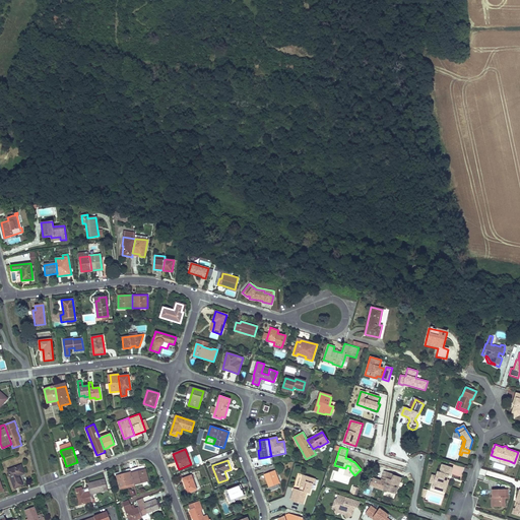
[(450,474),(452,467),(440,464),(438,471),(439,471),(438,476),(435,475),(432,483),(432,486),(440,490),(442,485),(444,486),(447,478),(447,477),(446,476),(447,474),(448,474),(448,473),(450,474)]
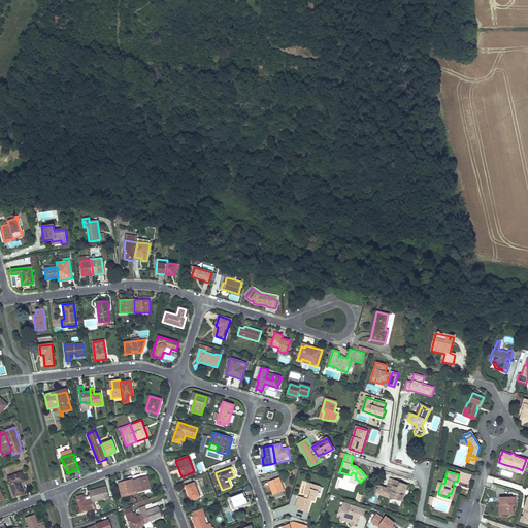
[(22,472),(8,477),(14,496),(22,493),(20,489),(22,489),(20,483),(25,481),(22,472)]
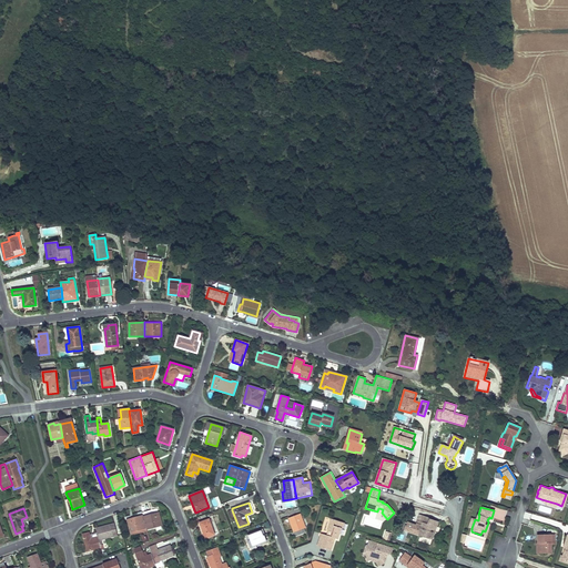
[(504,521),(507,511),(497,508),(494,517),(504,521)]
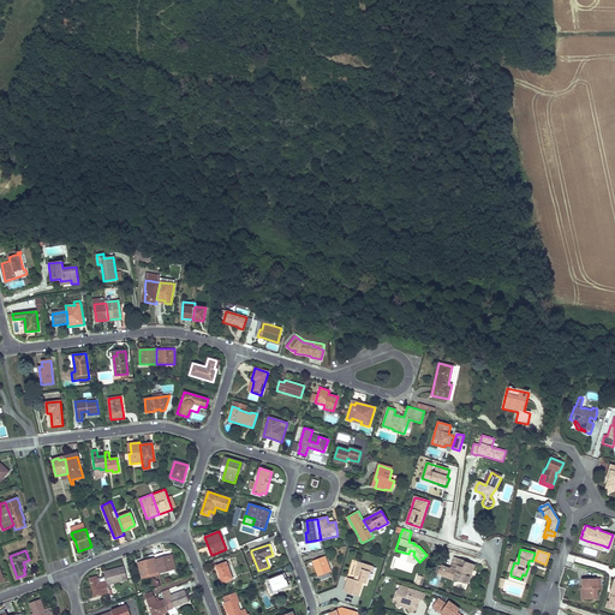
[(150,559),(138,562),(142,579),(151,577),(150,574),(159,572),(155,559),(154,555),(149,556),(150,559)]
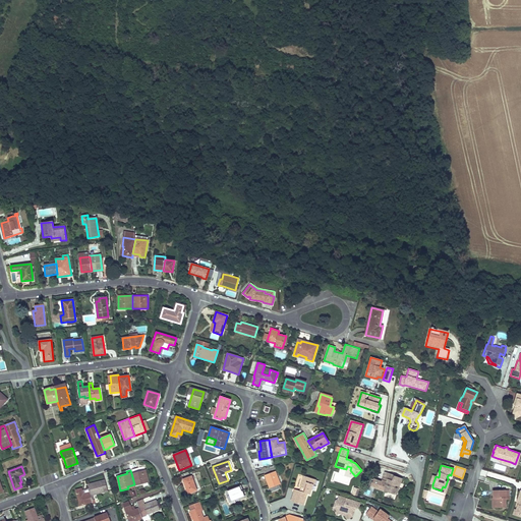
[(146,470),(131,473),(134,484),(134,486),(141,484),(140,482),(148,480),(146,470)]
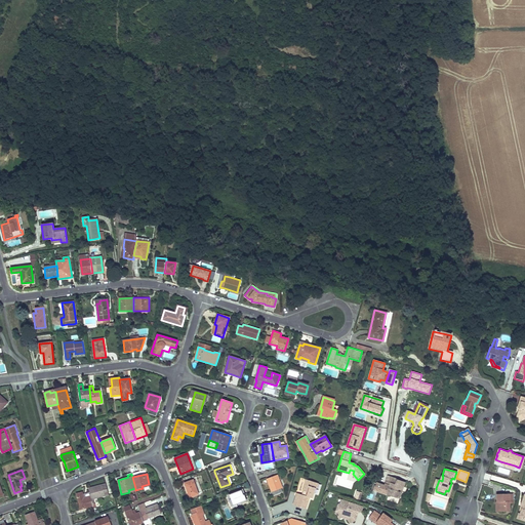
[(277,475),(267,479),(274,495),(283,492),(281,488),(282,488),(277,475)]
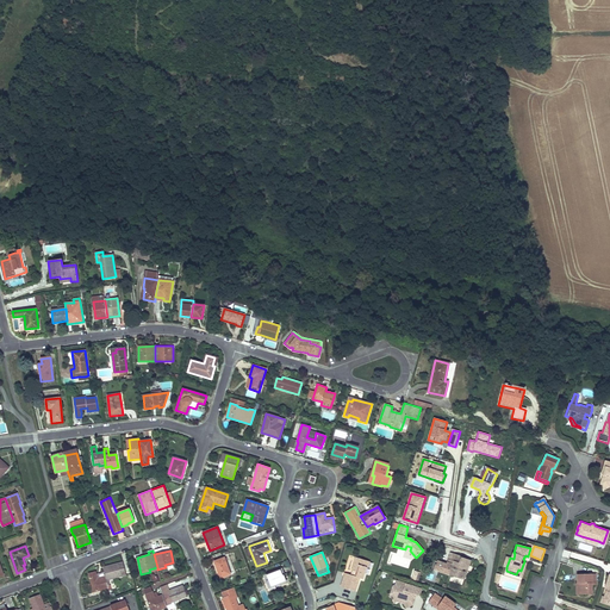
[(458,566),(461,556),(450,553),(447,562),(458,566)]
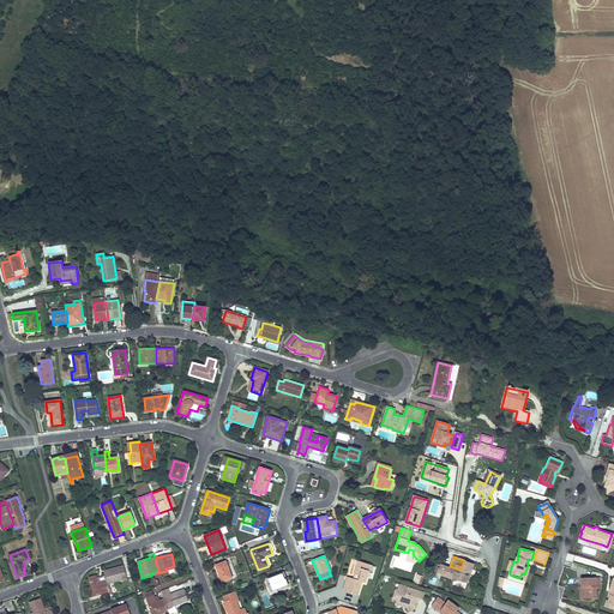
[(450,569),(440,565),(438,573),(464,582),(467,576),(459,573),(461,573),(467,575),(470,563),(464,560),(461,570),(450,566),(450,569)]
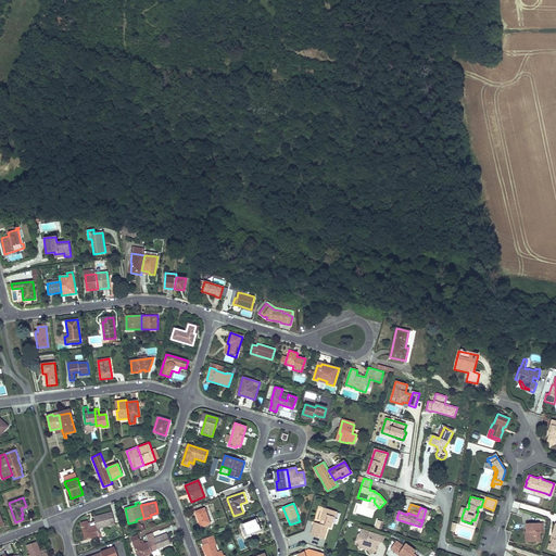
[(204,508),(196,512),(201,527),(210,523),(204,508)]
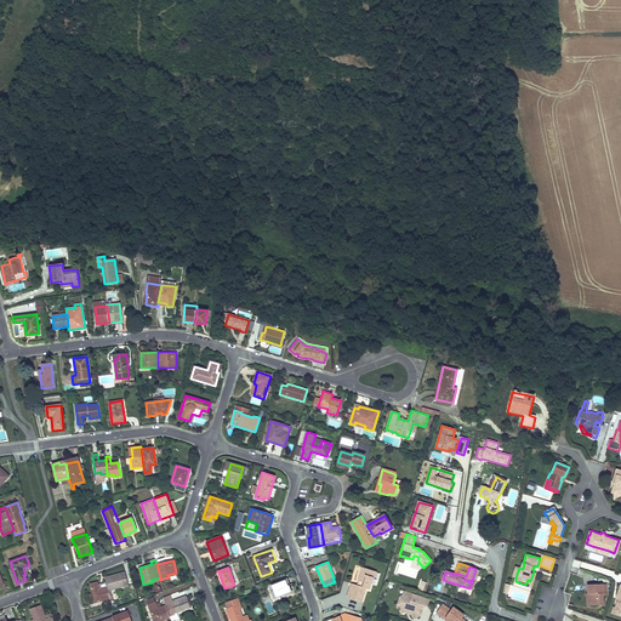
[(372,570),(363,568),(359,581),(360,581),(359,586),(357,586),(354,585),(352,594),(353,594),(352,598),(362,602),(366,588),(369,590),(374,577),(370,576),(372,570)]
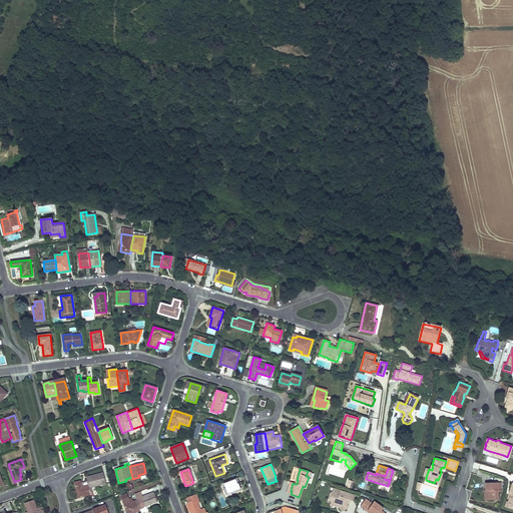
[(442,472),(441,472),(438,480),(436,479),(434,483),(439,484),(442,472)]
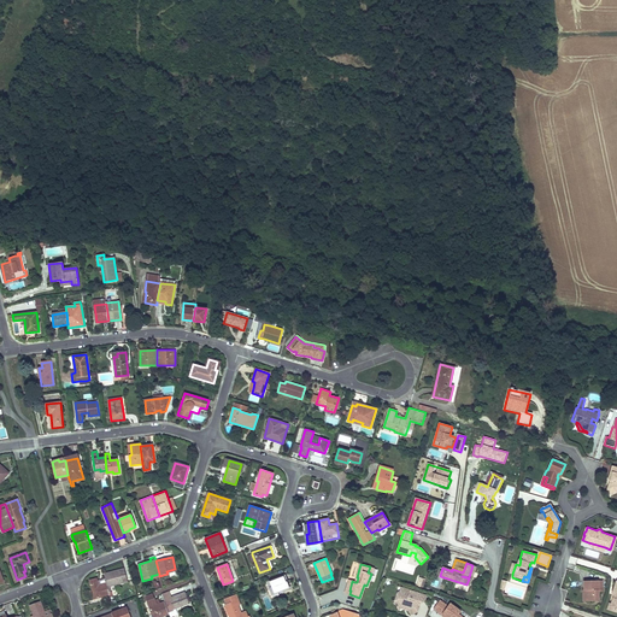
[(121,570),(104,574),(105,579),(110,597),(118,594),(117,591),(111,592),(110,587),(123,582),(121,570)]
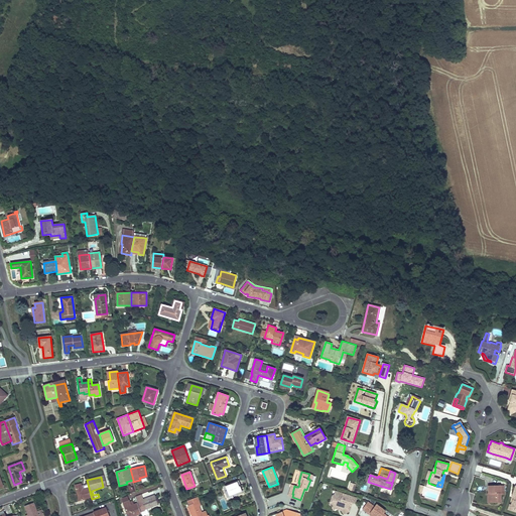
[(238,482),(224,487),(228,497),(242,491),(238,482)]
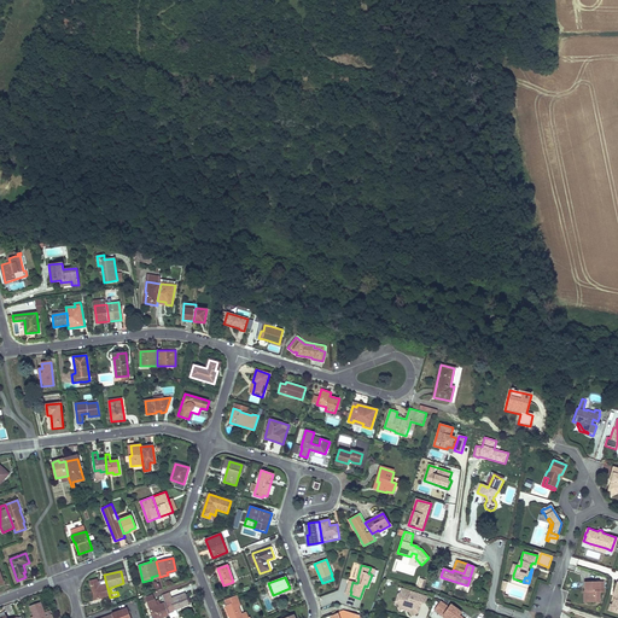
[(97,579),(91,581),(95,599),(108,595),(109,598),(108,598),(109,601),(111,601),(110,598),(105,579),(97,582),(97,579)]
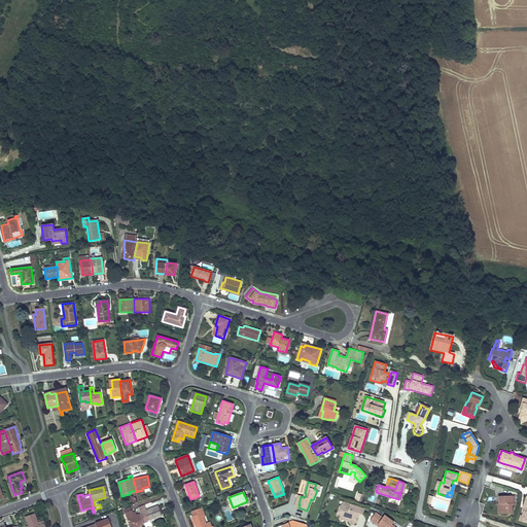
[(511,514),(511,502),(510,496),(497,496),(497,504),(499,504),(500,514),(511,514)]
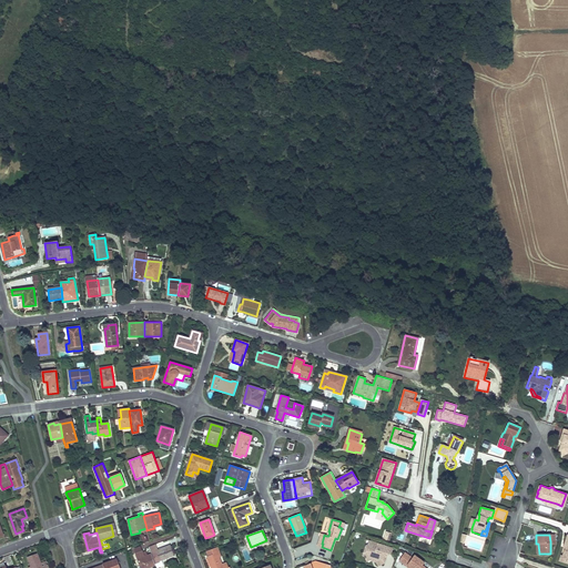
[(466,547),(482,551),(485,540),(469,536),(466,547)]
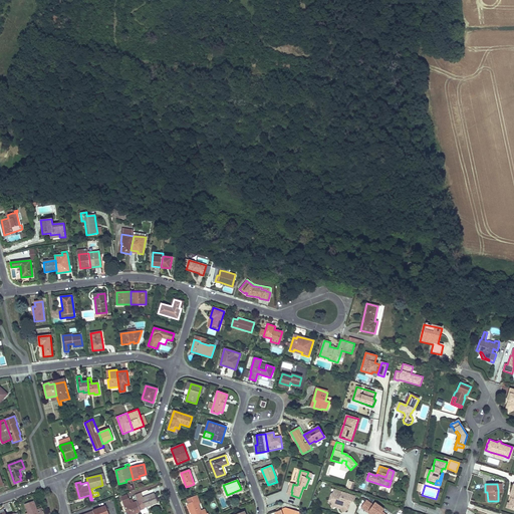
[(353,502),(355,497),(334,490),(332,495),(334,495),(333,498),(329,500),(330,503),(331,505),(331,504),(332,507),(337,504),(340,505),(343,511),(344,511),(348,510),(349,507),(348,505),(353,502)]
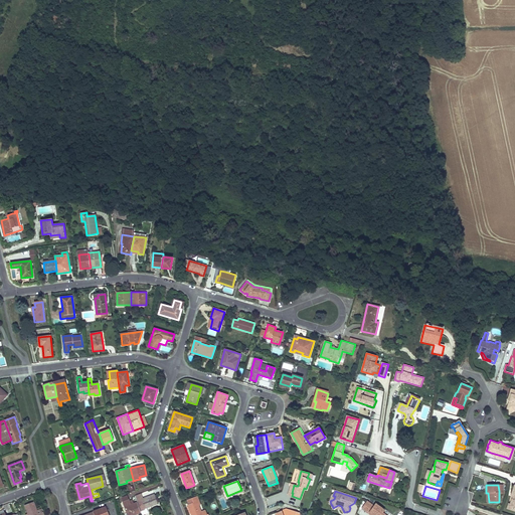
[(141,494),(135,496),(137,502),(140,510),(144,509),(158,504),(154,494),(143,498),(141,494)]
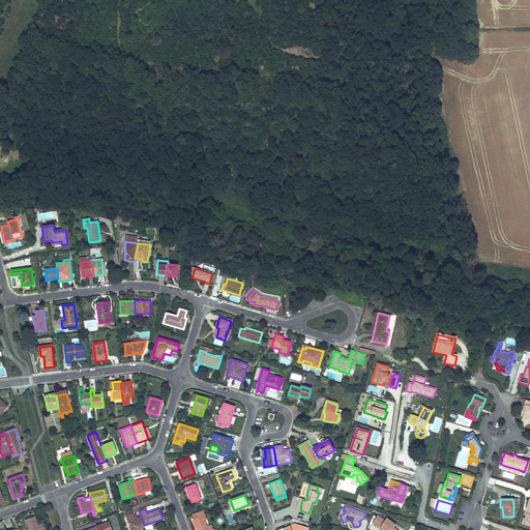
[(133,513),(126,516),(131,529),(137,529),(145,527),(144,525),(141,517),(137,519),(135,520),(134,516),(133,513)]
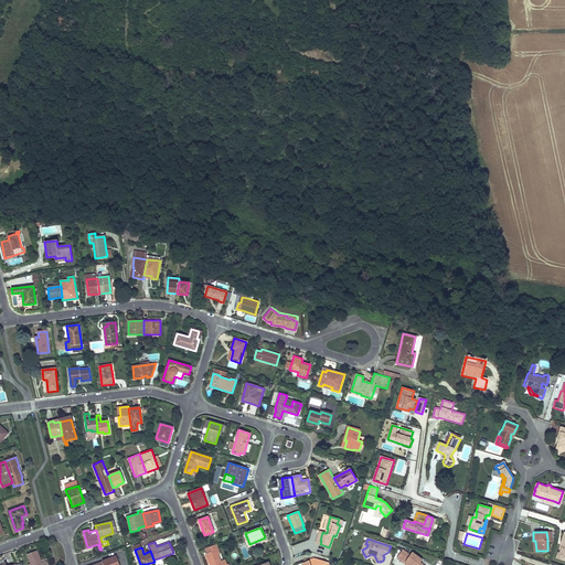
[(89,550),(75,554),(77,561),(92,557),(89,550)]
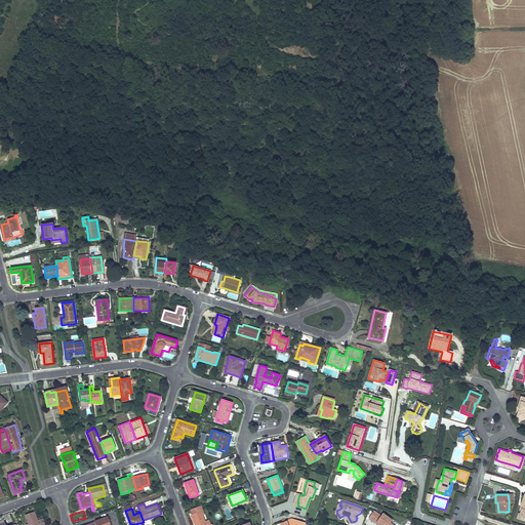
[(201,511),(192,515),(195,524),(212,524),(211,524),(209,524),(206,524),(205,522),(201,511)]
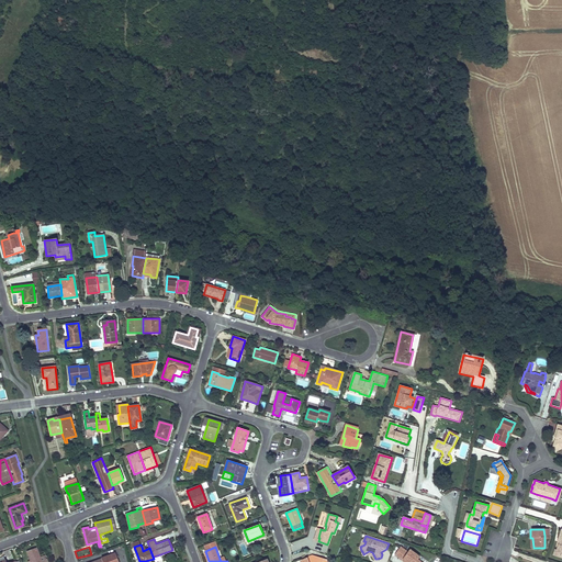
[(394,555),(403,561),(405,561),(406,561),(402,559),(407,552),(400,547),(394,555)]
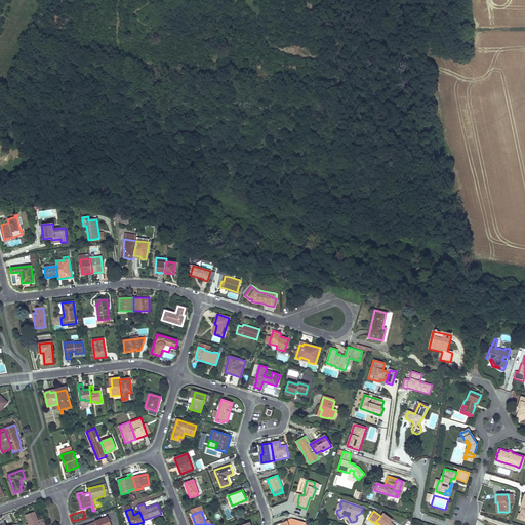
[(34,512),(26,515),(29,524),(30,524),(44,524),(43,522),(42,522),(38,523),(38,521),(34,512)]
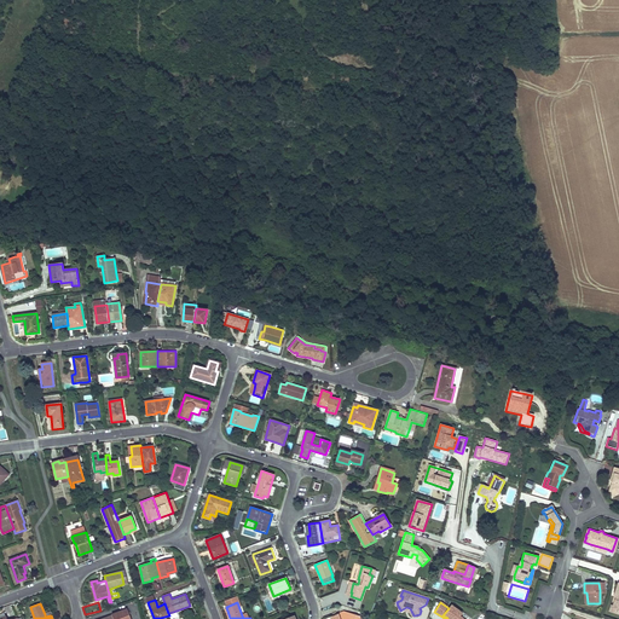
[(469,618),(469,617),(462,611),(461,612),(450,605),(449,608),(443,615),(447,618),(469,618)]
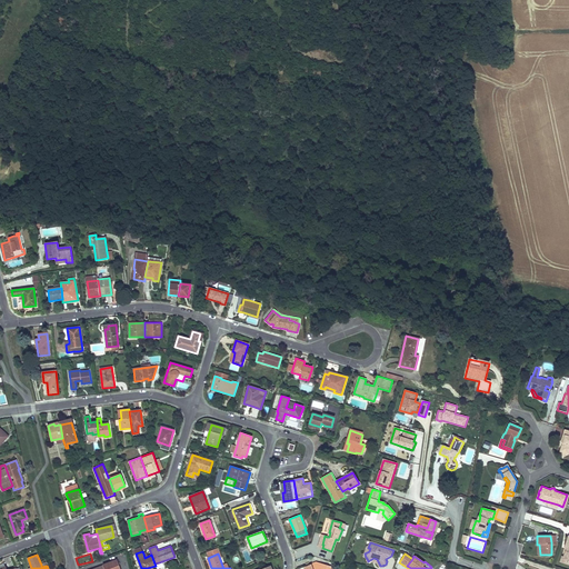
All buildings are outlined.
